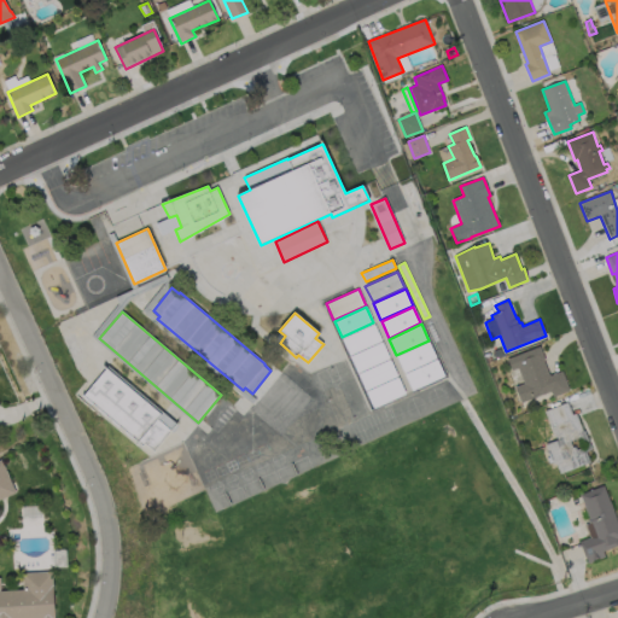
[(382,340),(350,355),(343,339),(374,325),(382,340)]
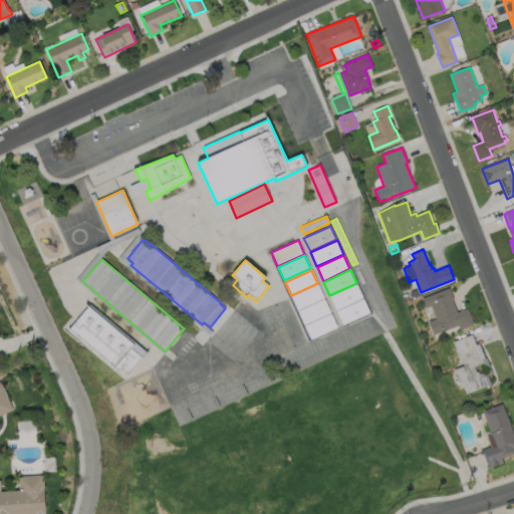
[(324,298),(297,310),(291,296),(317,284),(324,298)]
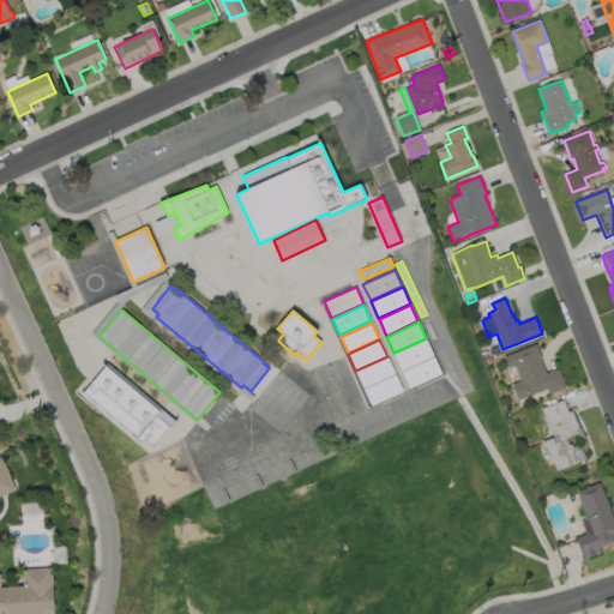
[(434,356),(402,371),(395,354),(426,339),(434,356)]
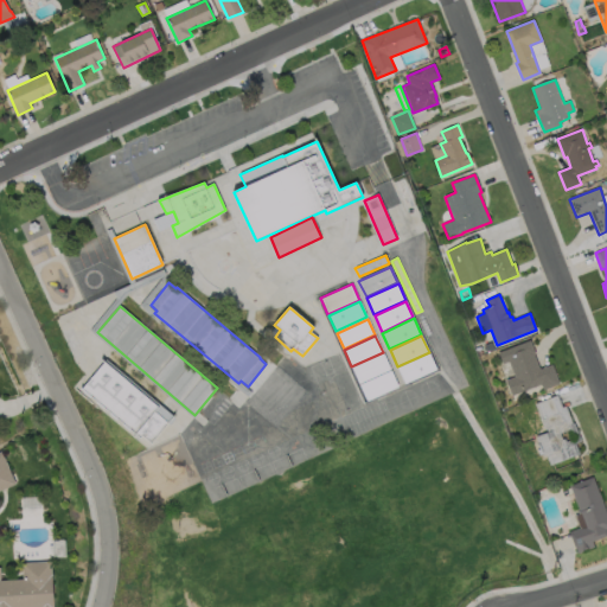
[(535,355),(540,369),(553,364),(560,384),(543,390),(542,385),(512,396),(506,381),(515,377),(510,362),(503,364),(498,352),(531,340),(536,353),(535,355)]
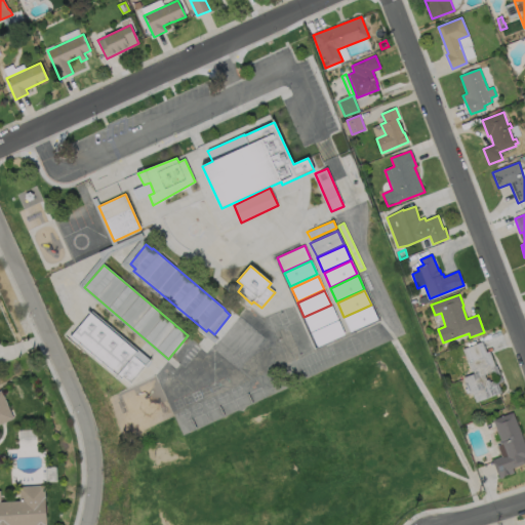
[(337,320),(311,332),(305,318),(331,306),(337,320)]
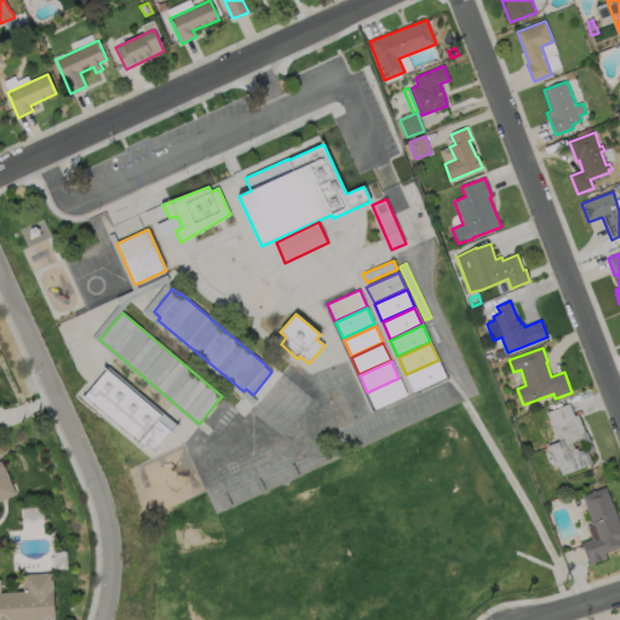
[(446,377),(414,392),(406,375),(438,361),(446,377)]
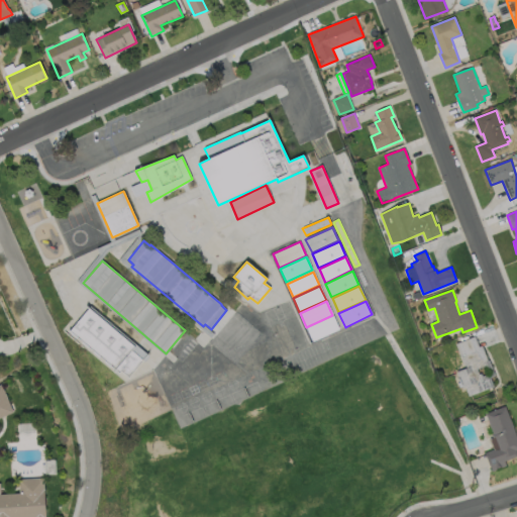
[(149,356),(144,362),(143,360),(128,377),(121,371),(118,374),(70,331),(92,305),(149,356)]
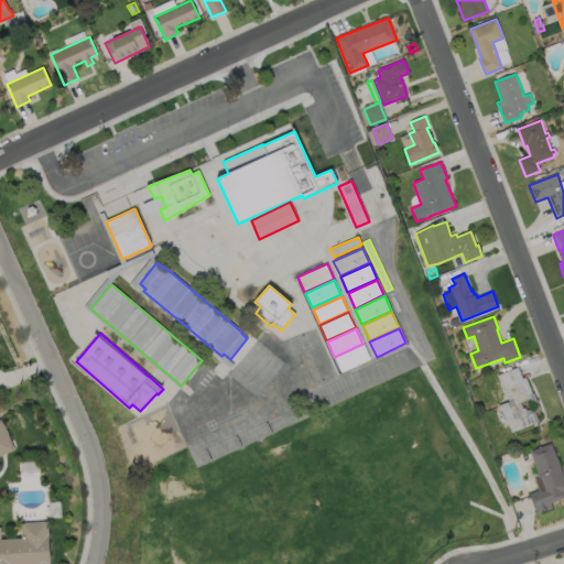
[(370,359),(342,372),(334,358),(364,345),(370,359)]
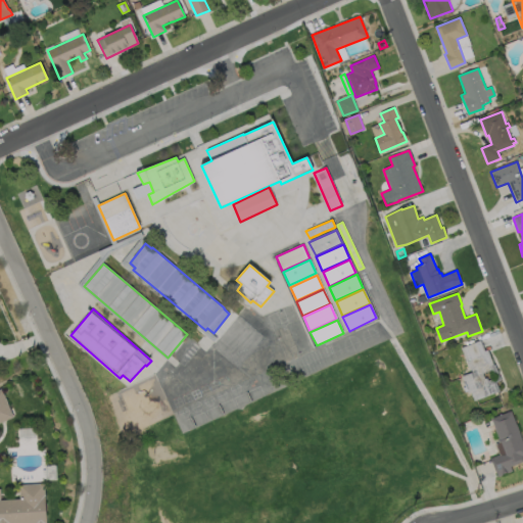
[(480,340),(484,351),(488,349),(493,365),(494,365),(501,380),(496,382),(500,391),(474,401),(471,391),(468,392),(468,391),(465,392),(463,388),(466,386),(462,376),(471,373),(461,347),(480,340)]
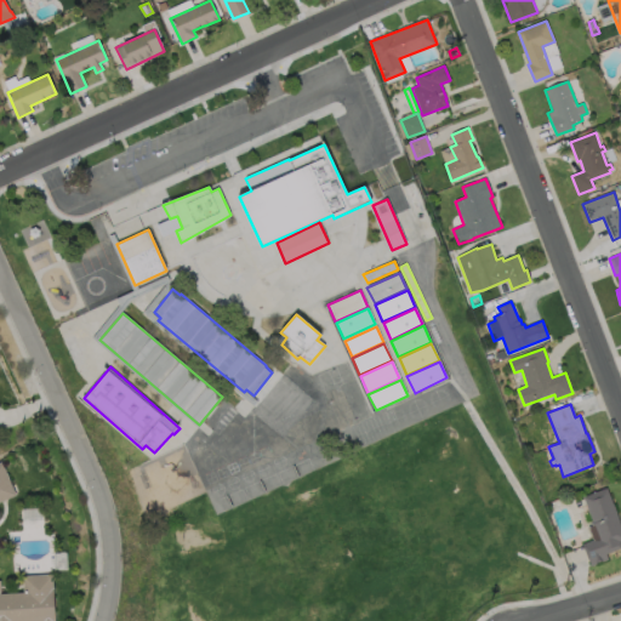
[(16,495),(0,501),(0,462),(1,462),(16,495)]
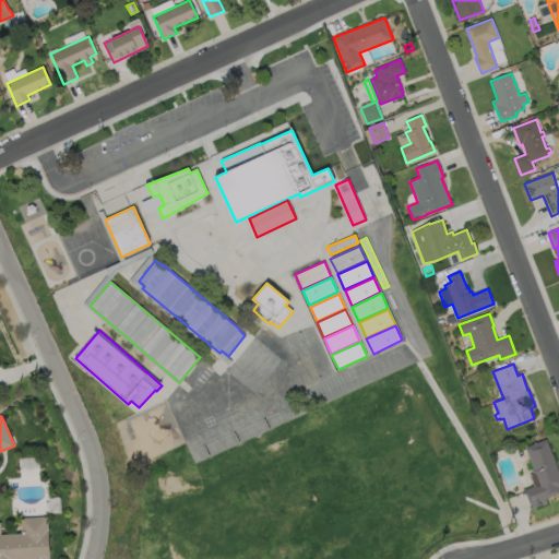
[(547,503),(543,506),(542,504),(537,507),(537,508),(532,510),(524,490),(534,486),(530,475),(533,474),(532,472),(534,471),(525,448),(546,439),(558,474),(558,487),(558,488),(558,490),(558,492),(546,499),(547,503)]
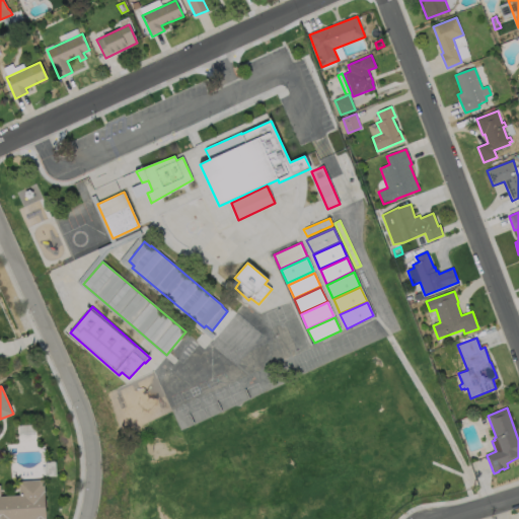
[(44,480),(46,518),(0,518),(0,486),(1,497),(20,496),(19,482),(44,480)]
